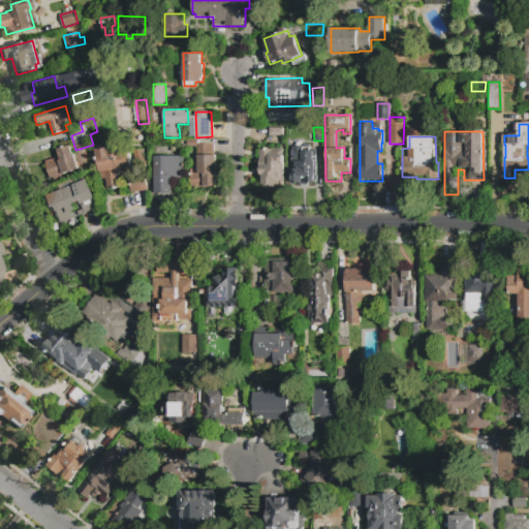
[(185,139),(214,138),(214,154),(217,154),(218,187),(191,187),(190,169),(197,169),(197,146),(185,146),(185,139)]
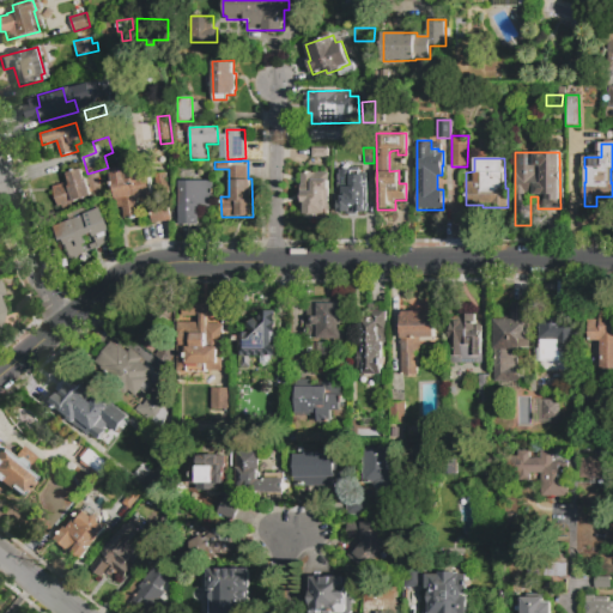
[(138,216),(123,218),(121,205),(115,206),(109,168),(131,165),(132,167),(141,165),(144,176),(149,176),(152,198),(137,200),(138,216)]
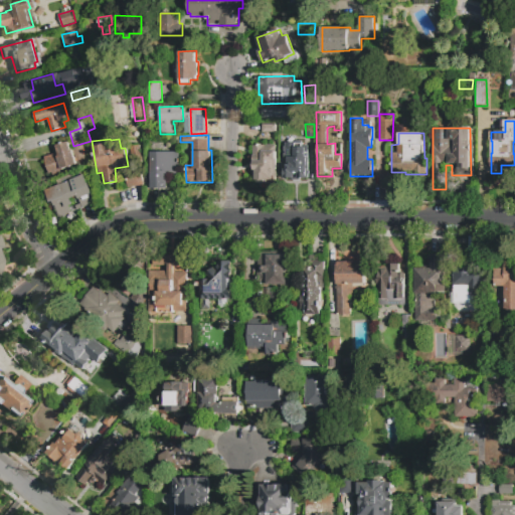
[(282,179),(282,141),(308,141),(308,179),(282,179)]
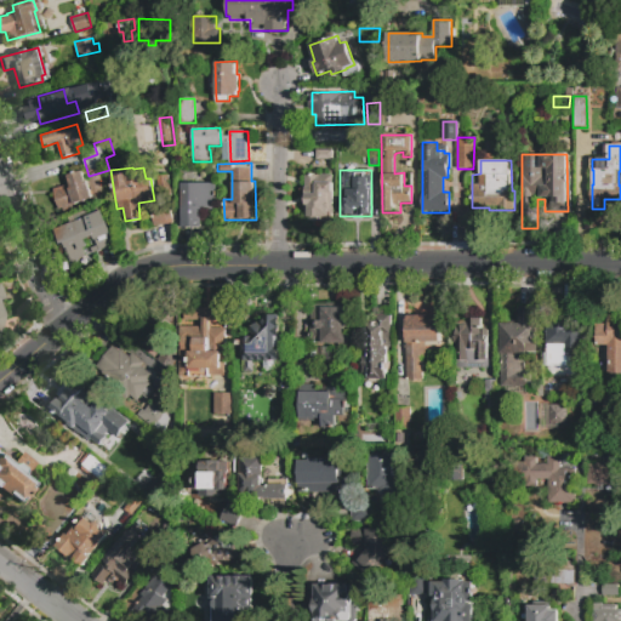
[(60,214),(53,189),(69,186),(67,177),(83,174),(85,182),(87,182),(91,200),(73,204),(74,210),(60,214)]
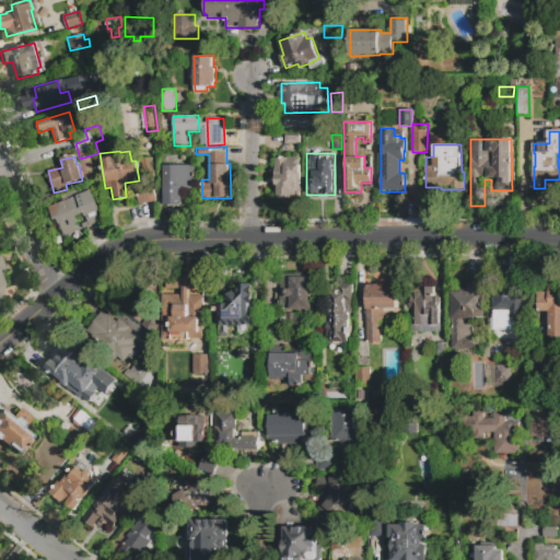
[(154,178),(143,179),(141,158),(152,156),(154,178)]
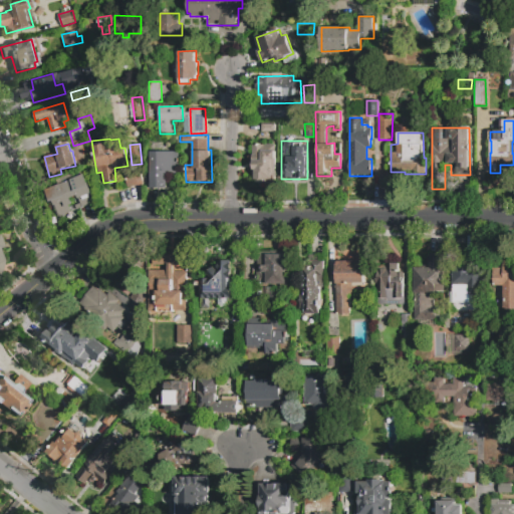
[(255,183),(255,170),(252,170),(252,145),(276,145),(276,183),(255,183)]
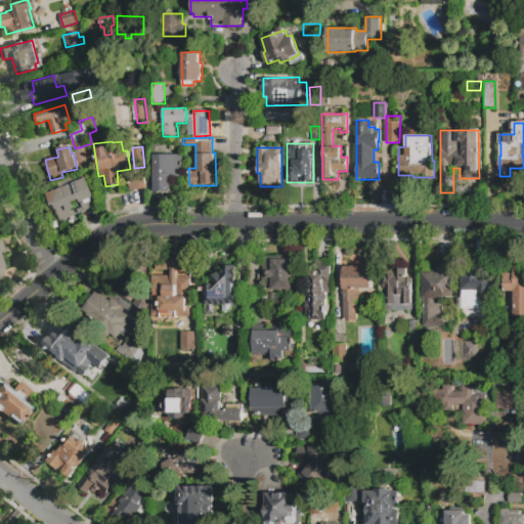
[(153,156),(182,154),(182,177),(170,177),(170,191),(155,192),(153,156)]
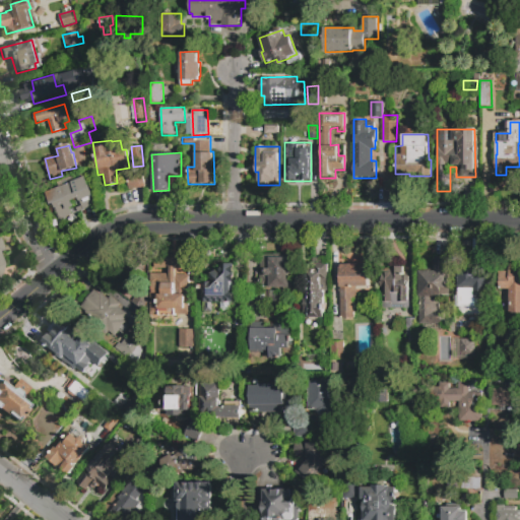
[(96,205),(82,210),(77,198),(72,200),(74,206),(69,208),(71,213),(60,218),(56,207),(54,208),(53,204),(50,205),(45,192),(59,187),(57,181),(83,171),(96,205)]
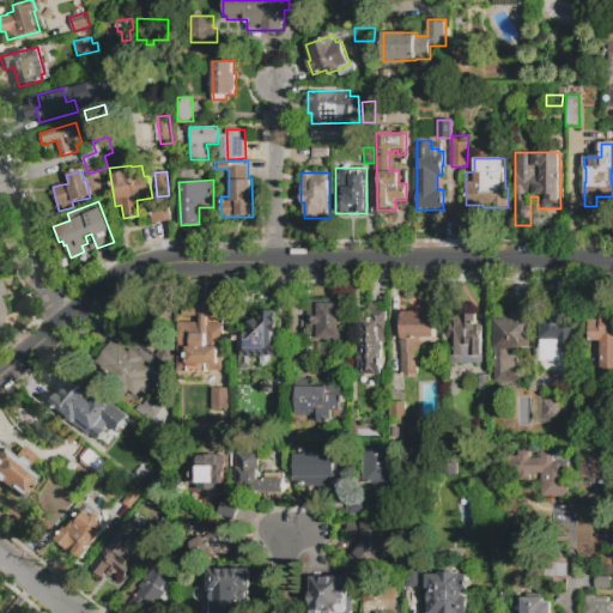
[(168,201),(170,220),(152,224),(149,204),(168,201)]
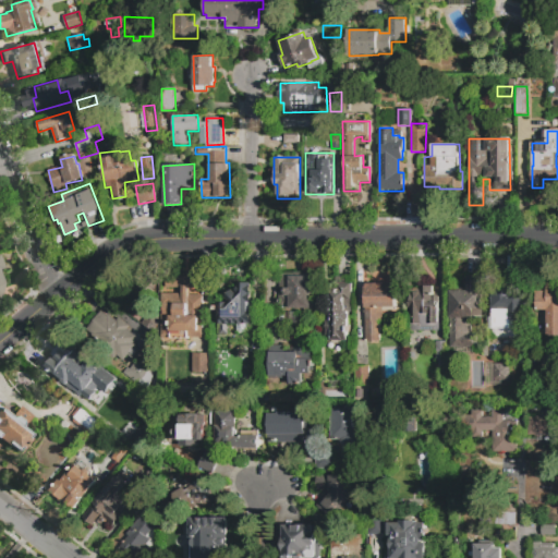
[(279,310),(279,270),(295,270),(295,276),(311,276),(311,310),(279,310)]
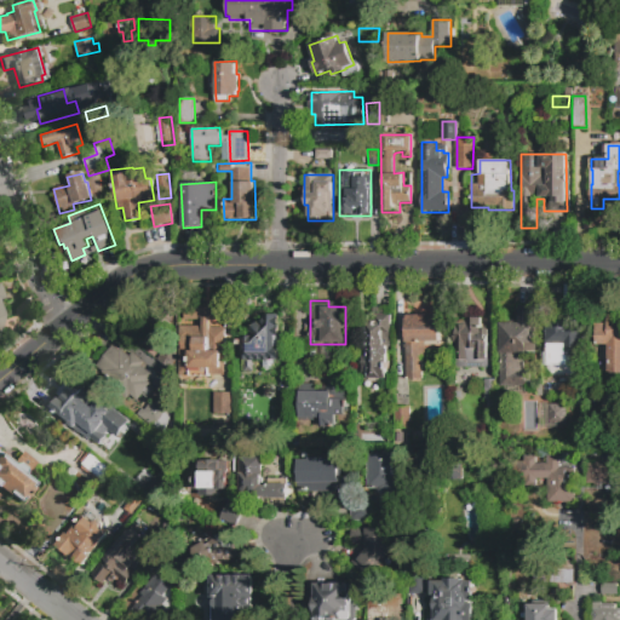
[(515,306),(535,305),(535,309),(537,355),(522,354),(522,372),(530,372),(530,389),(500,389),(500,322),(515,322),(515,306)]
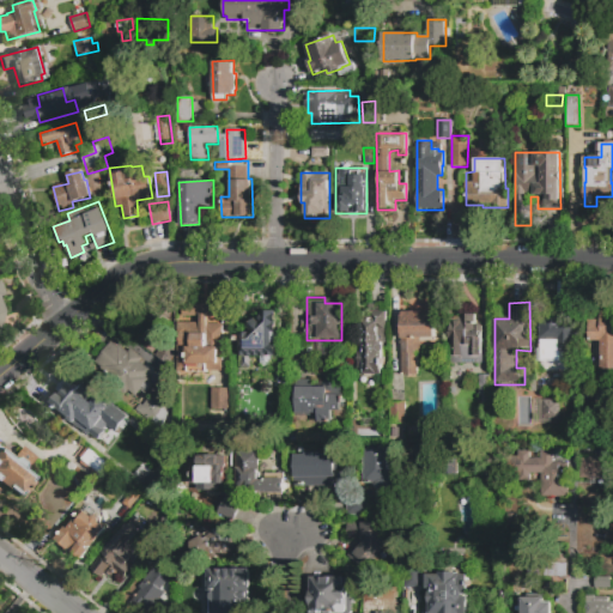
[(177,372),(177,323),(199,323),(199,316),(177,316),(177,304),(224,304),(224,316),(208,316),(208,323),(224,323),(223,372),(177,372)]
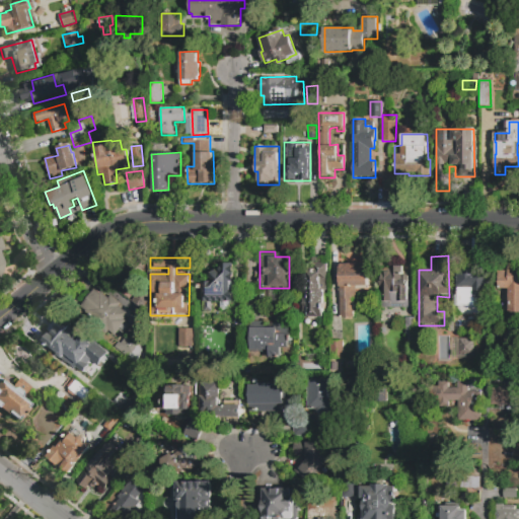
[(138,260),(151,271),(129,296),(116,285),(138,260)]
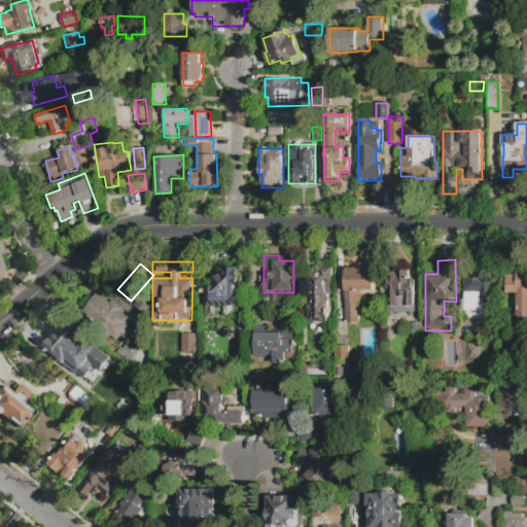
[(214,285),(211,282),(220,273),(223,277),(223,267),(239,267),(239,306),(203,306),(204,285),(214,285)]
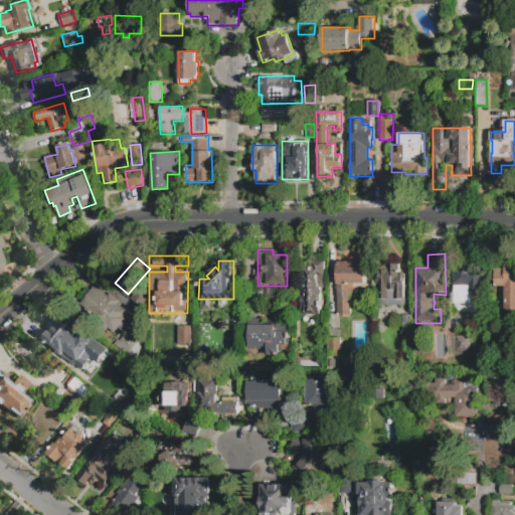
[(336,263),(364,262),(365,284),(353,284),(353,290),(353,297),(351,297),(351,315),(347,315),(347,318),(341,318),(341,315),(337,315),(336,263)]
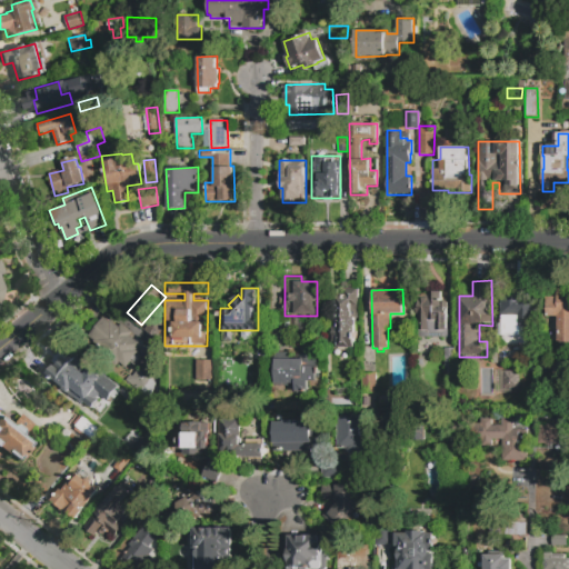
[(558,289),(568,289),(568,343),(561,343),(561,341),(557,341),(557,317),(547,317),(546,298),(558,298),(558,289)]
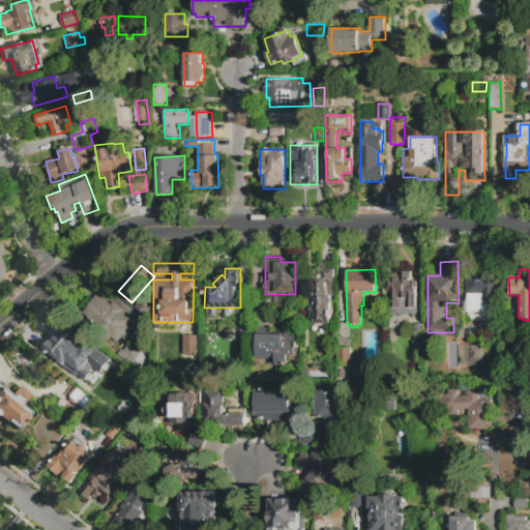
[(331,291),(332,300),(328,300),(328,325),(312,325),(312,301),(316,301),(316,287),(312,287),(312,277),(321,277),(321,271),(334,271),(334,289),(328,289),(328,291),(331,291)]
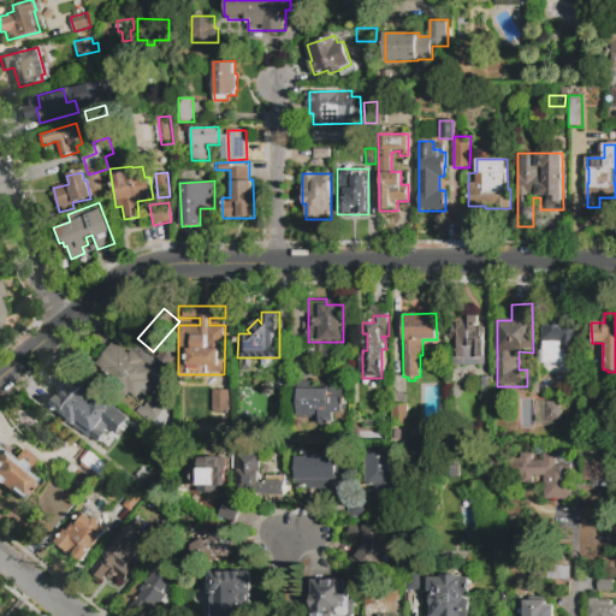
[(478,329),(485,329),(485,354),(485,365),(452,365),(452,354),(451,320),(465,320),(465,317),(478,317),(478,329)]
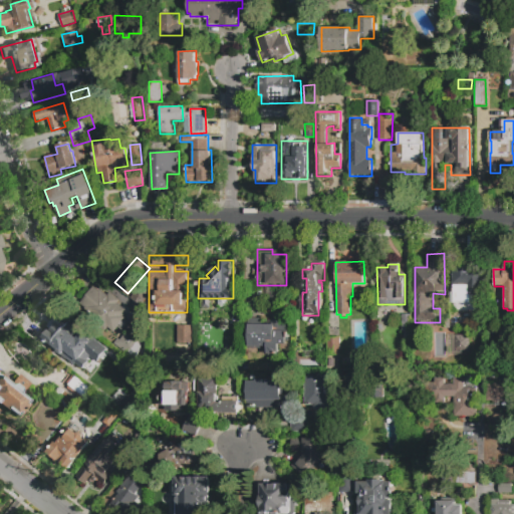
[(483,301),(478,307),(471,306),(471,305),(454,306),(454,264),(473,264),(474,269),(485,269),(485,286),(482,286),(483,301)]
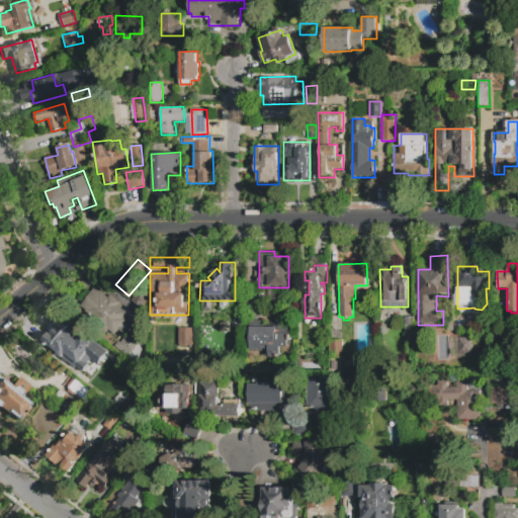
[(99,292),(100,291),(108,297),(110,294),(120,303),(117,306),(127,314),(123,319),(125,320),(114,335),(108,330),(106,333),(92,323),(94,320),(85,313),(86,311),(80,307),(94,288),(99,292)]
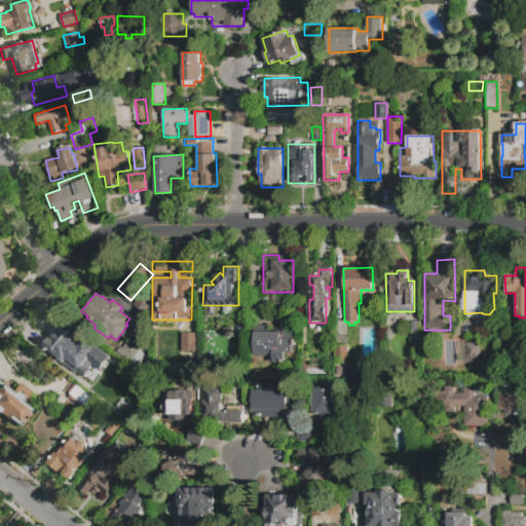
[(136,296),(147,297),(149,307),(144,315),(134,306),(135,303),(136,296)]
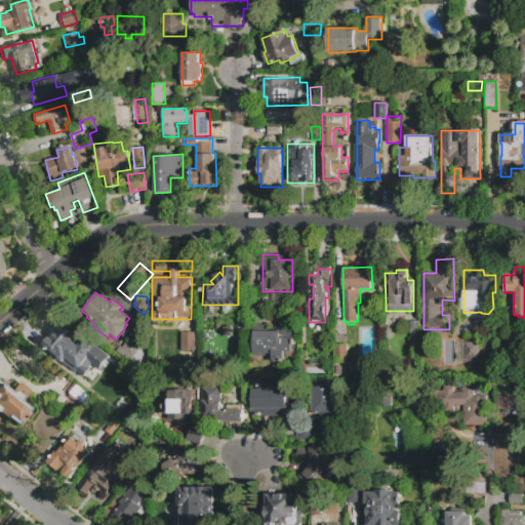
[(43,346),(59,325),(69,332),(71,329),(94,348),(95,346),(110,357),(98,369),(91,364),(88,367),(90,369),(84,376),(82,375),(81,377),(43,346)]
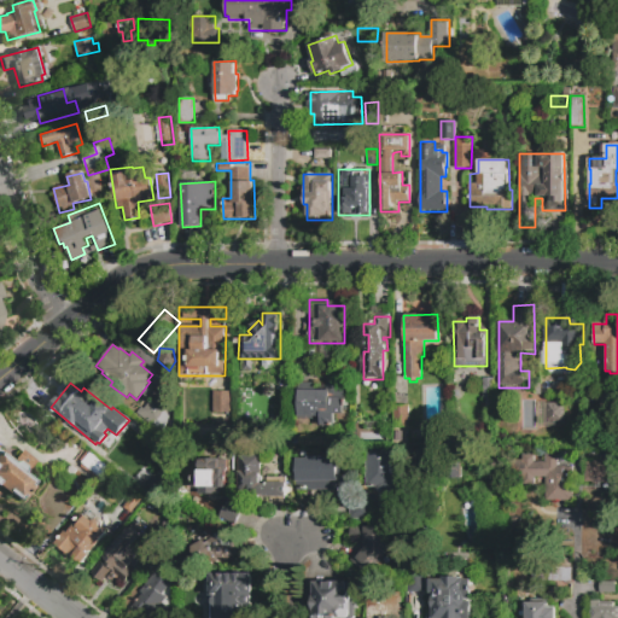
[(298,386),(316,386),(316,391),(328,391),(328,386),(338,386),(338,391),(348,391),(348,410),(347,410),(347,417),(337,417),(337,429),(333,429),(333,430),(322,430),(322,421),(316,420),(316,423),(298,421),(298,386)]
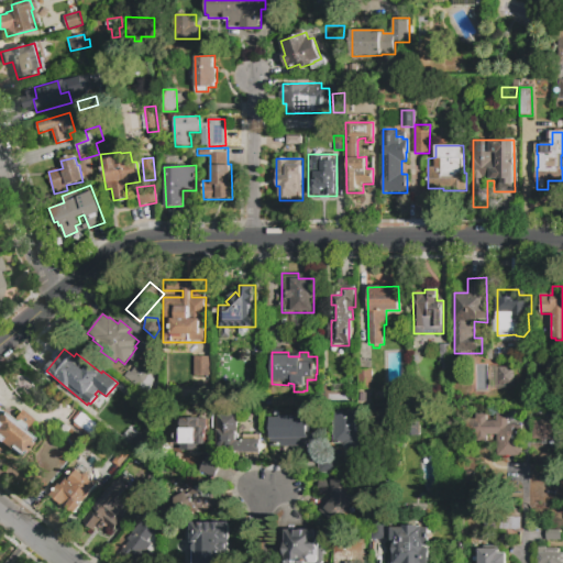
[(195,360),(210,360),(210,376),(195,376),(195,360)]
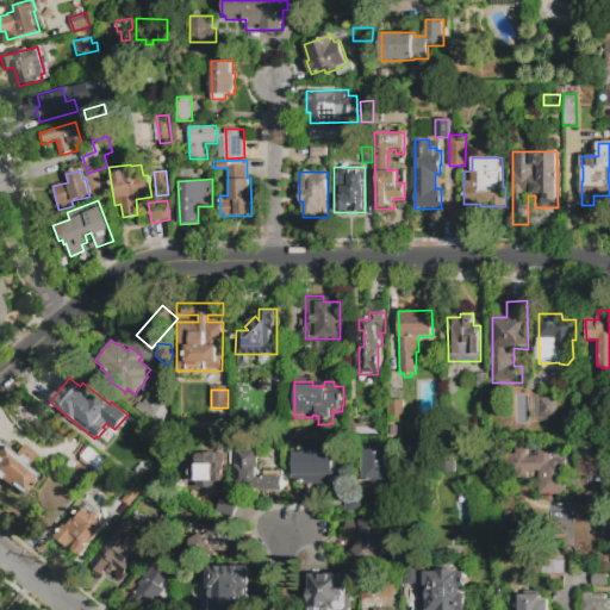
[(290,405),(269,405),(269,391),(290,391),(290,405)]
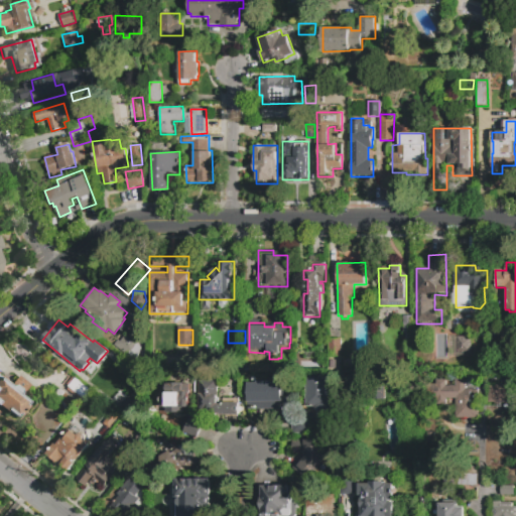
[(197,348),(198,333),(211,334),(210,349),(197,348)]
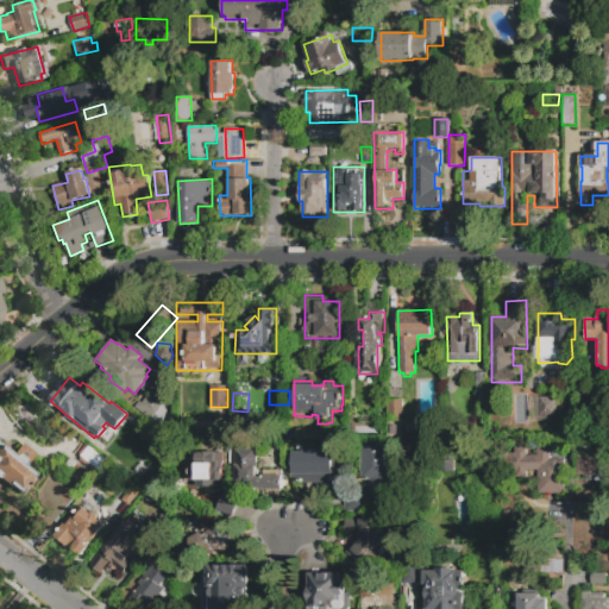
[(152,395),(165,406),(163,408),(170,414),(159,428),(136,410),(140,403),(144,407),(152,395)]
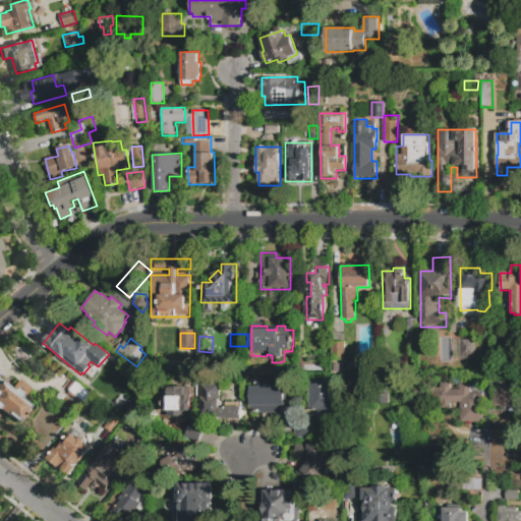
[(460,341),(476,341),(475,357),(460,357),(460,341)]
